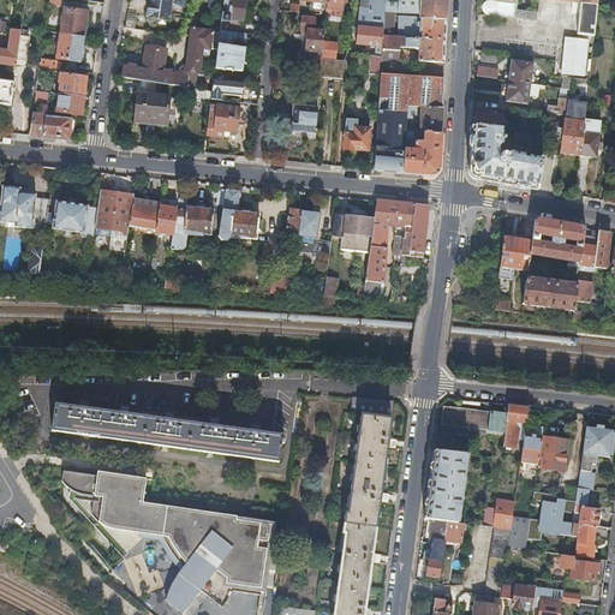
[(150,1),(148,16),(171,19),(172,0),(150,0),(151,3),(150,1)]
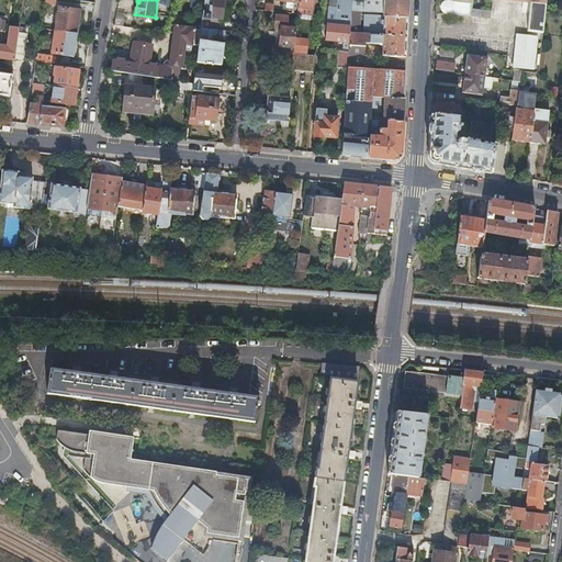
[(224,9),(224,0),(204,0),(204,2),(202,27),(221,30),(221,22),(211,21),(212,18),(223,19),(223,18),(227,18),(228,9),(224,9)]
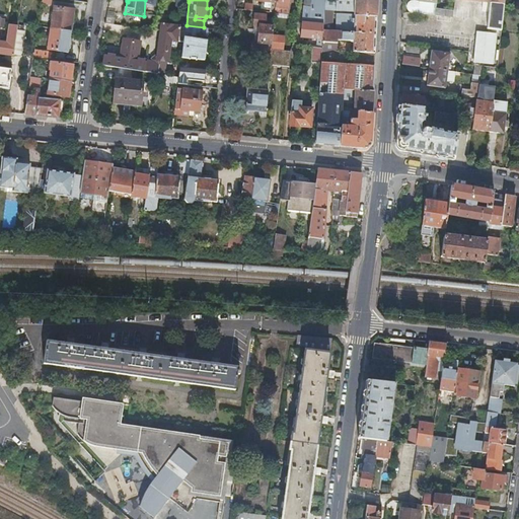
[(276,1),(276,0),(261,0),(266,0),(265,8),(271,9),(272,1),(276,1)]
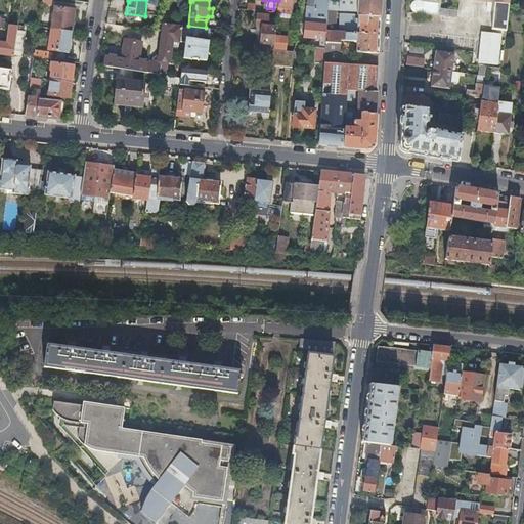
[(278,0),(278,1),(278,11),(278,12),(292,13),(293,0),(294,0),(278,0)]
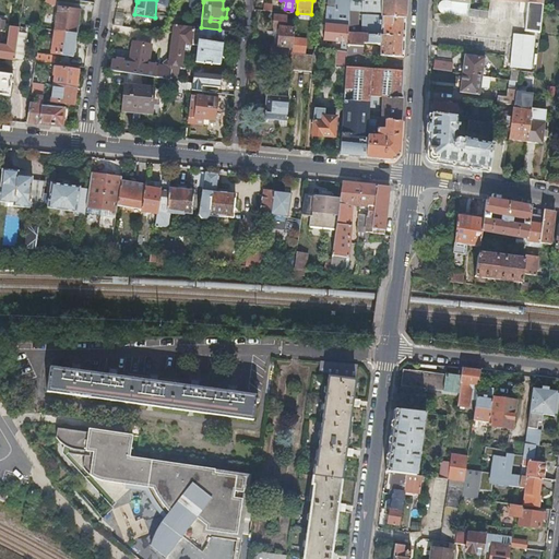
[(406,19),(407,0),(403,0),(351,0),(351,8),(351,13),(359,14),(359,11),(383,12),(383,15),(382,16),(406,19)]
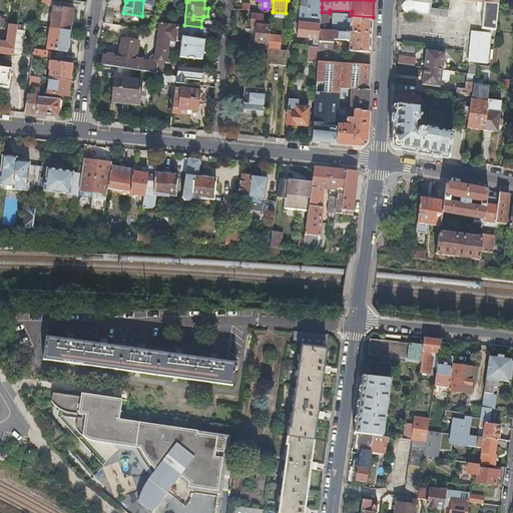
[(406,11),(408,12),(431,14),(432,8),(432,0),(414,0),(415,1),(410,0),(408,1),(406,2),(404,4),(404,7),(404,9),(406,11)]
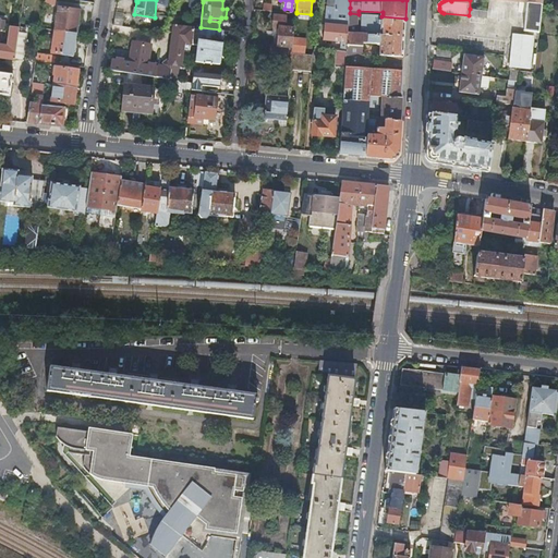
[(542,8),(542,0),(511,0),(520,1),(528,2),(526,4),(525,21),(541,22),(542,8)]
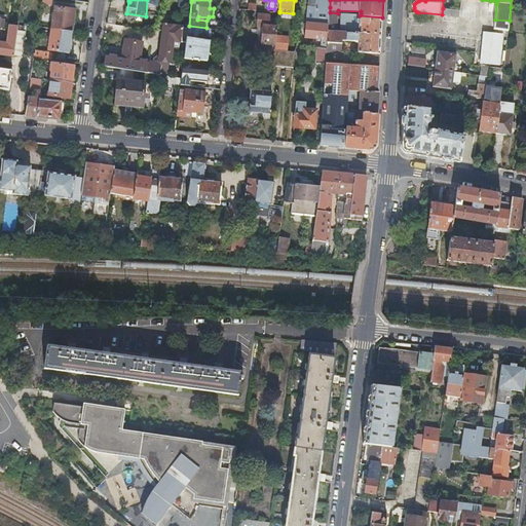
[(52,28),(72,31),(73,25),(75,25),(76,24),(77,15),(76,13),(75,12),(76,9),(55,6),(52,28)]
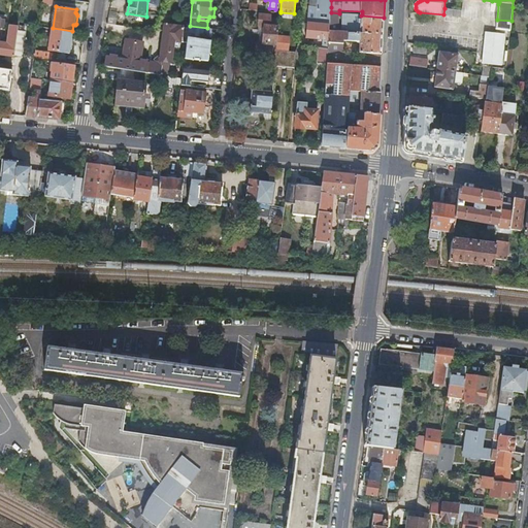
[(107,24),(121,26),(123,14),(109,12),(107,24)]
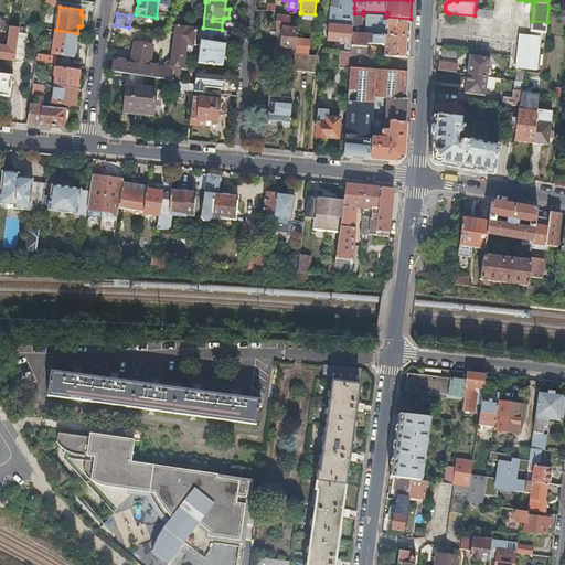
[(353,30),(353,27),(339,25),(339,13),(330,13),(328,41),(352,42),(353,33),(353,30)]
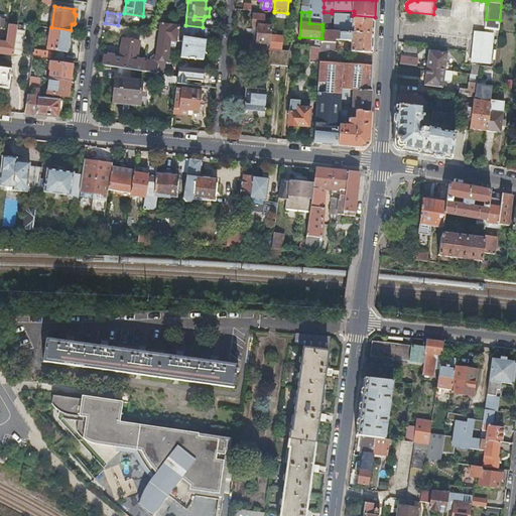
[(331,24),(332,13),(324,12),(323,16),(323,24),(323,27),(326,28),(326,24),(331,24)]
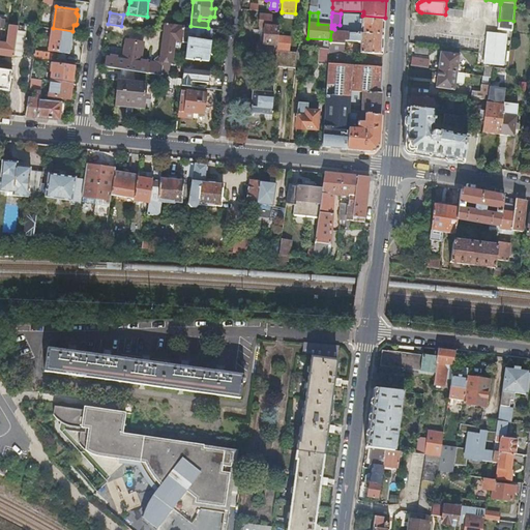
[(278,45),(280,35),(280,26),(272,25),(273,15),(262,13),(261,32),(266,33),(266,42),(260,42),(260,54),(270,55),(271,53),(275,54),(275,47),(272,46),(273,43),(278,45)]
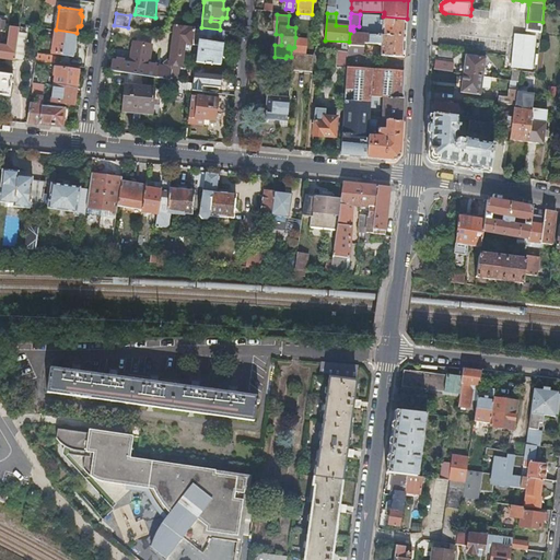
[(406,57),(407,19),(383,16),(384,15),(363,14),(362,34),(350,33),(349,42),(349,46),(364,46),(364,43),(382,44),(382,56),(385,56),(384,70),(397,71),(398,57),(406,57)]
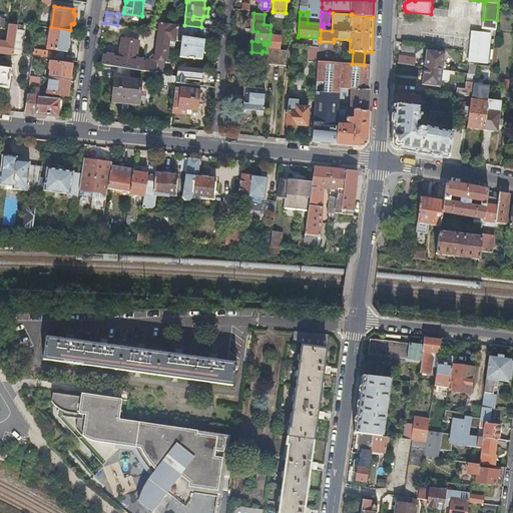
[(18,27),(14,54),(22,55),(26,25),(18,24),(18,27)]
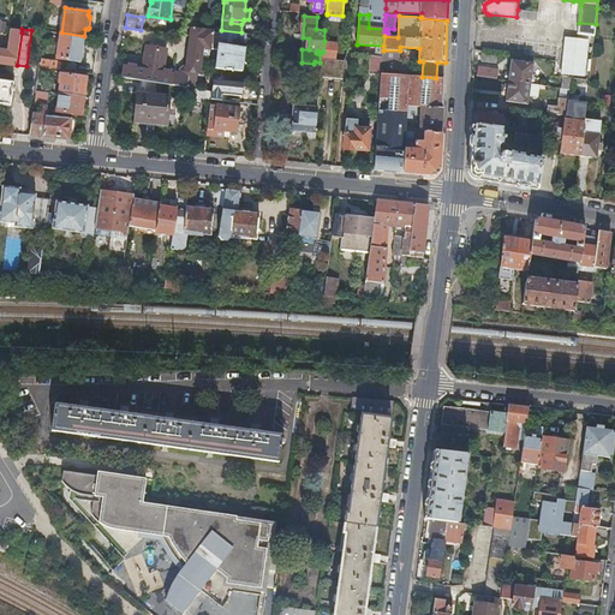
[(218,49),(220,31),(193,29),(187,67),(185,72),(126,63),(124,77),(193,88),(196,88),(198,70),(199,67),(202,58),(208,59),(210,48),(218,49)]
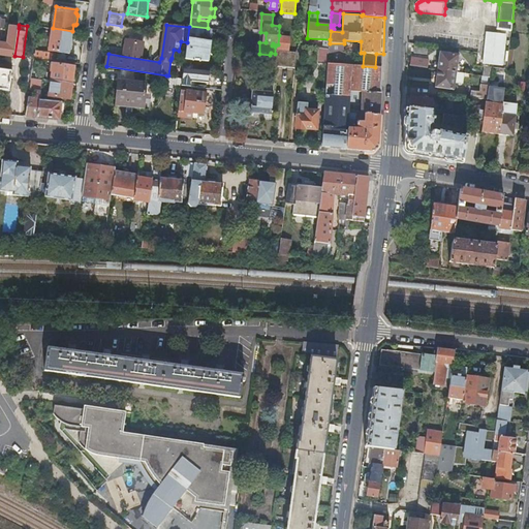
[(1,42),(0,47),(0,54),(14,56),(19,28),(10,26),(8,43),(1,42)]
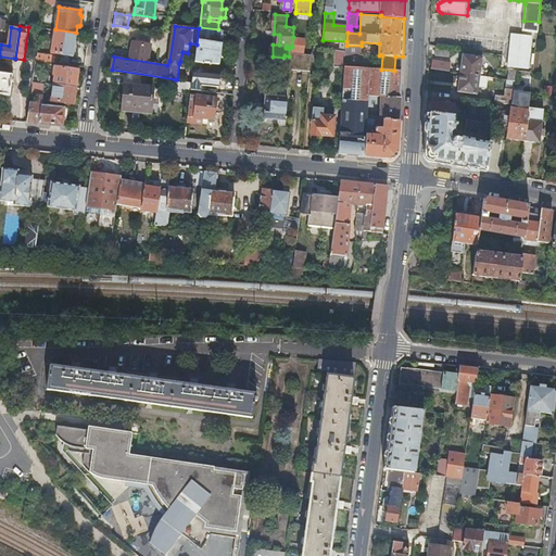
[(224,29),(218,29),(200,27),(199,28),(197,45),(193,72),(201,73),(202,62),(219,64),(223,43),(206,41),(207,35),(223,37),(224,29)]
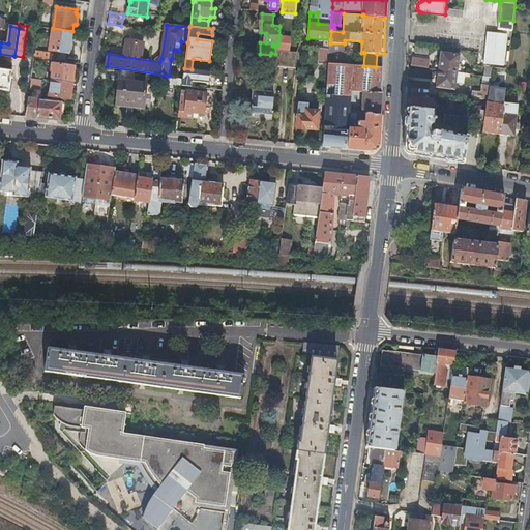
[(72,37),(72,31),(53,28),(50,50),(70,53),(70,50),(72,49),(74,48),(75,39),(74,38),(72,37)]
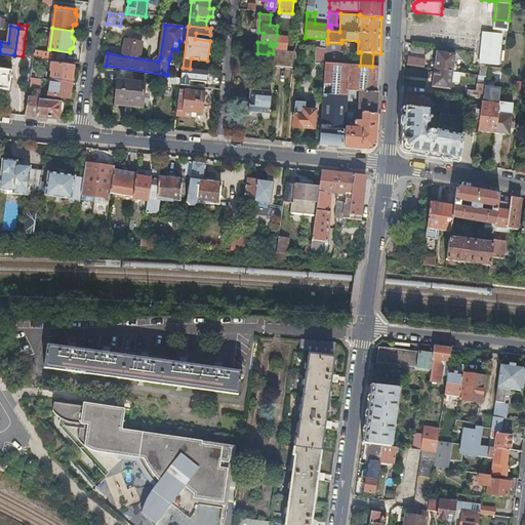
[(482,34),(478,65),(497,67),(501,36),(482,34)]
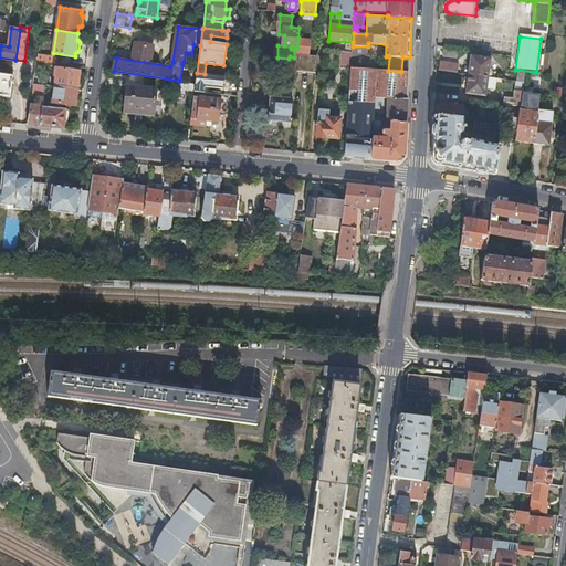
[(297,48),(297,54),(308,55),(311,39),(299,38),(297,48)]
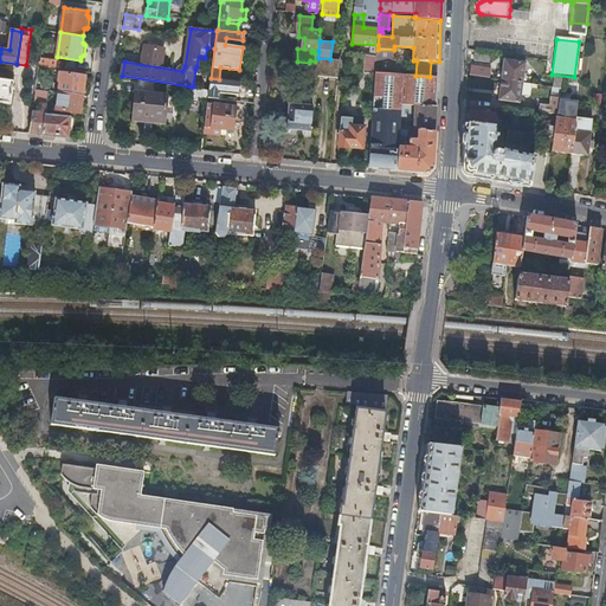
[(491,52),(476,51),(475,60),(490,63),(491,52)]
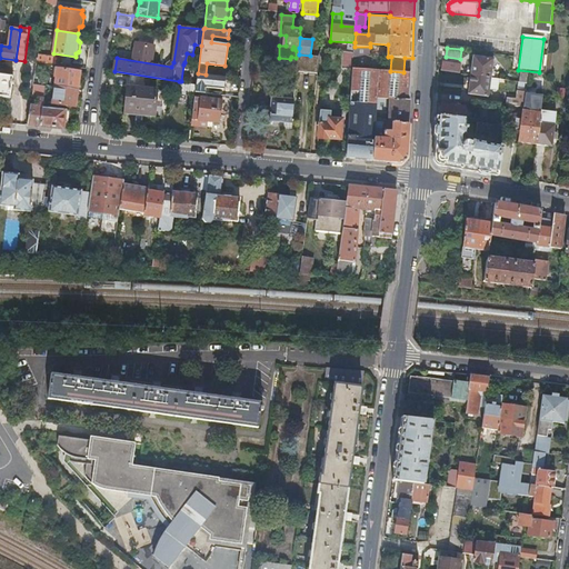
[(342,69),(352,69),(352,68),(353,52),(343,51),(342,69)]
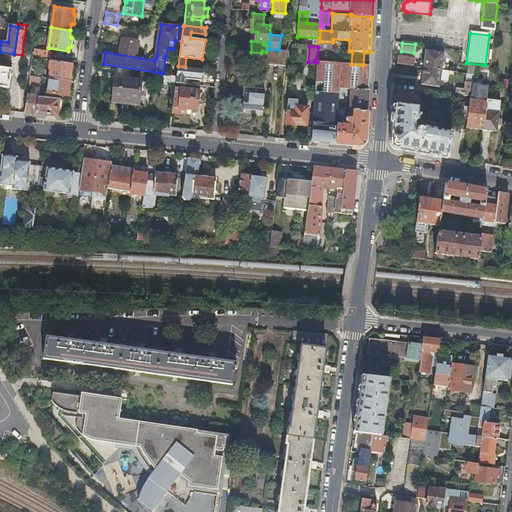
[(38,56),(44,57),(50,57),(51,51),(34,49),(33,55),(38,56)]
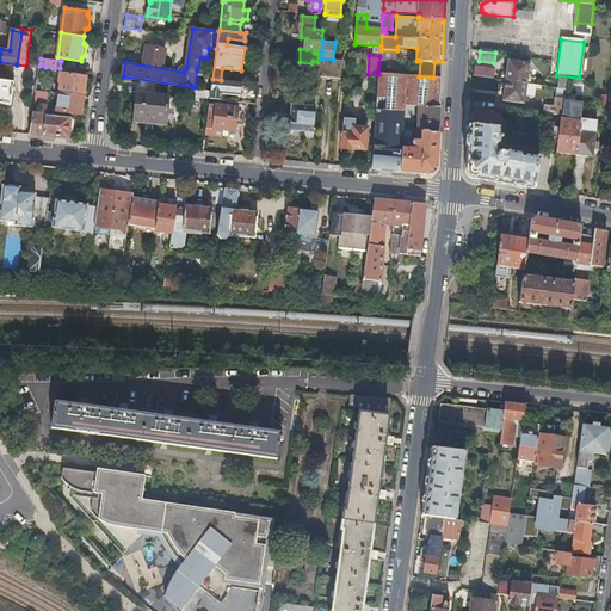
[(320,67),(320,73),(320,75),(341,78),(343,60),(333,60),(321,59),(320,67)]
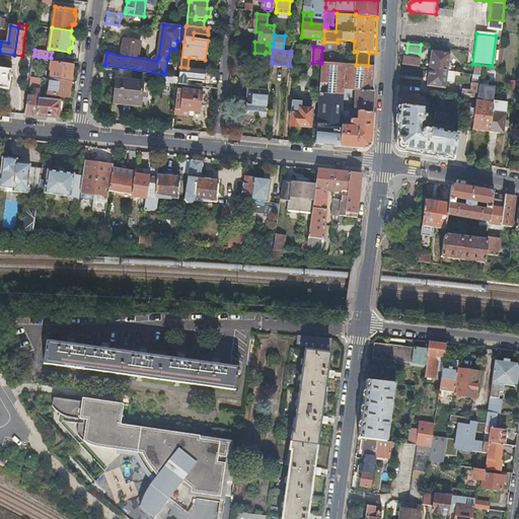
[(431,51),(429,68),(447,70),(449,54),(431,51)]
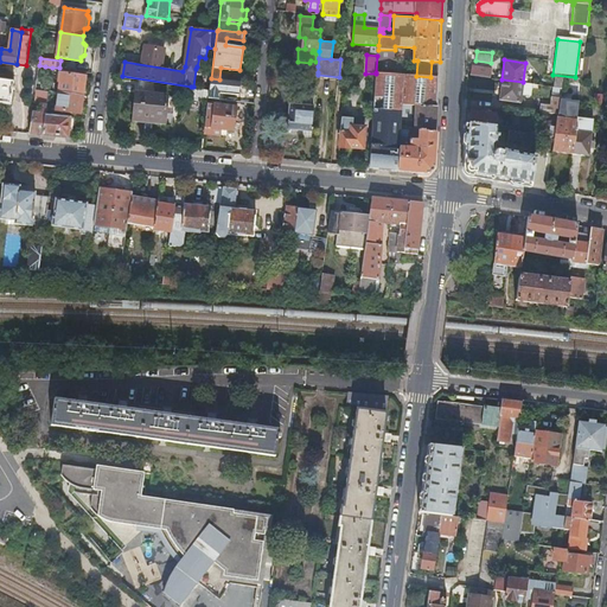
[(472,65),(470,76),(490,78),(491,68),(472,65)]
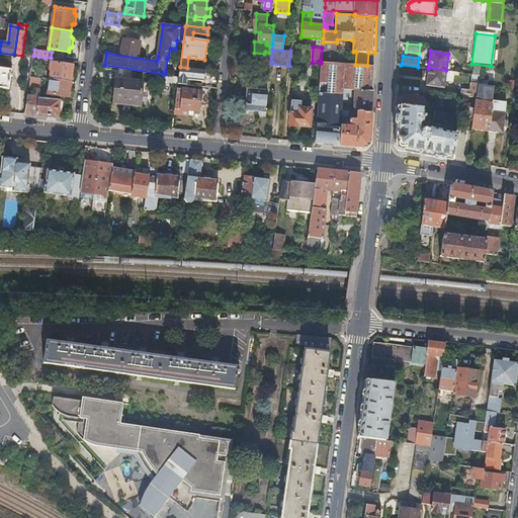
[(52,70),(51,78),(70,81),(73,65),(52,62),(51,70),(52,70)]
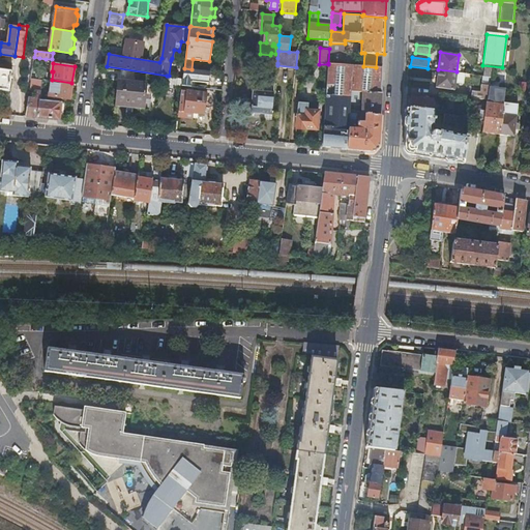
[(328,64),(323,146),(333,146),(348,148),(350,109),(351,100),(351,91),(381,93),(383,67),(376,67),(363,66),(328,63),(328,64)]
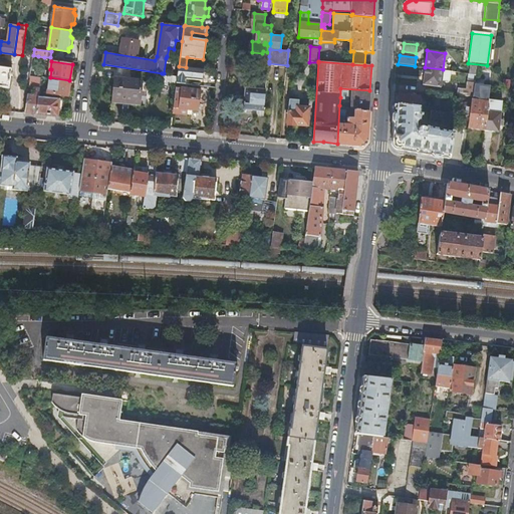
[(0,85),(10,87),(12,68),(0,66),(0,85)]
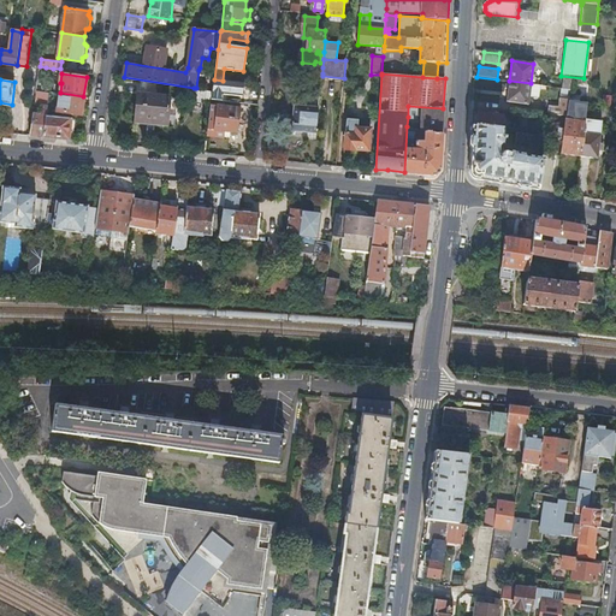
[(224,81),(223,81),(214,80),(213,92),(213,93),(219,93),(223,94),(224,81)]
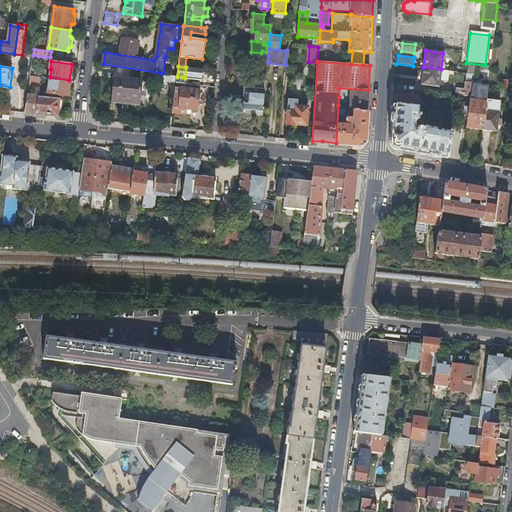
[(202,79),(203,68),(186,67),(185,78),(202,79)]
